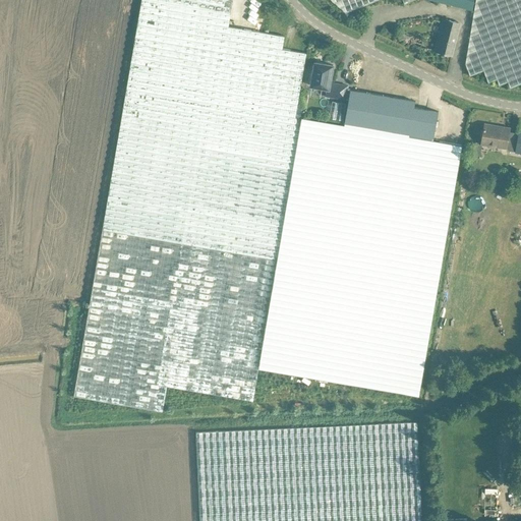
[(141,0),(73,397),(162,412),(163,405),(167,386),(252,401),(301,118),(295,117),(296,112),(306,53),(282,49),(284,36),(269,34),(271,20),(265,19),(256,17),(257,12),(259,0),(141,0)]
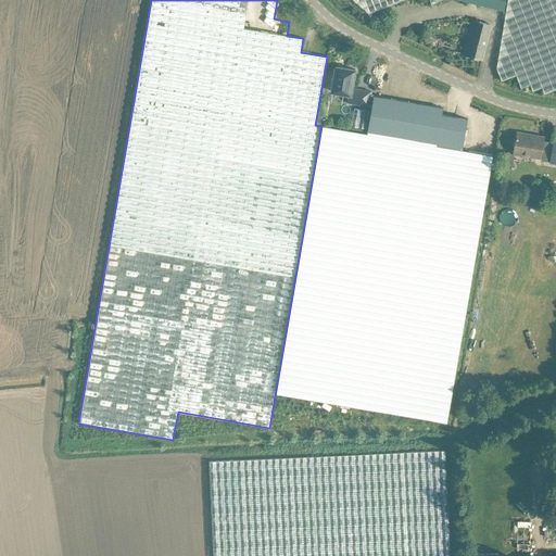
[(555,0),(353,0),(369,13),(403,0),(430,0),(430,1),(431,4),(441,0),(507,0),(496,67),(502,80),(516,75),(521,88),(530,85),(533,91),(542,87),(544,93),(555,89),(555,0)]
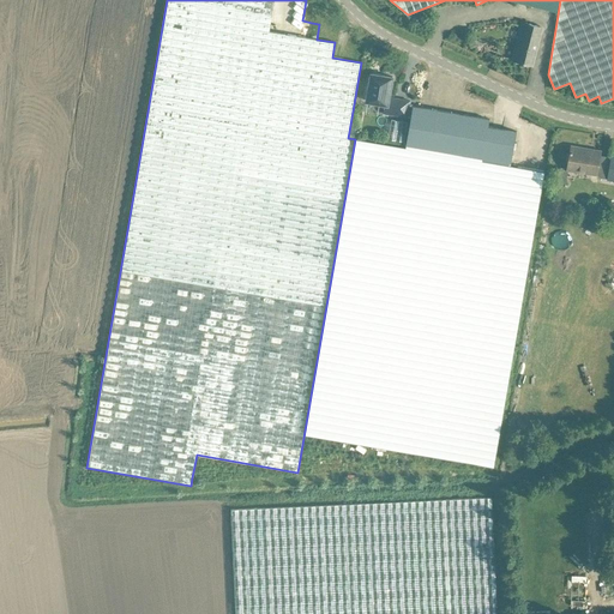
[(511,0),(547,8),(557,11),(559,0),(511,0)]
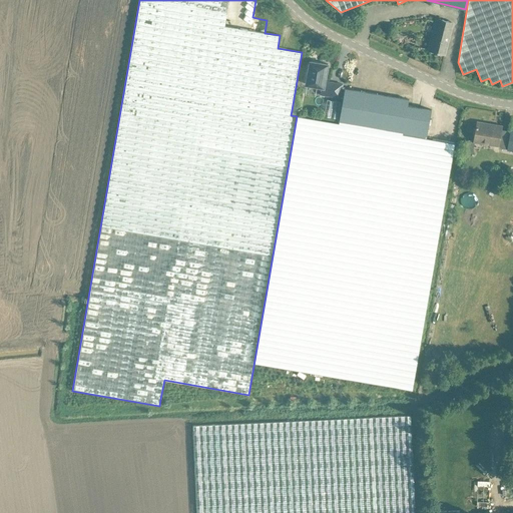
[(428,49),(445,54),(450,35),(453,22),(436,18),(428,49)]
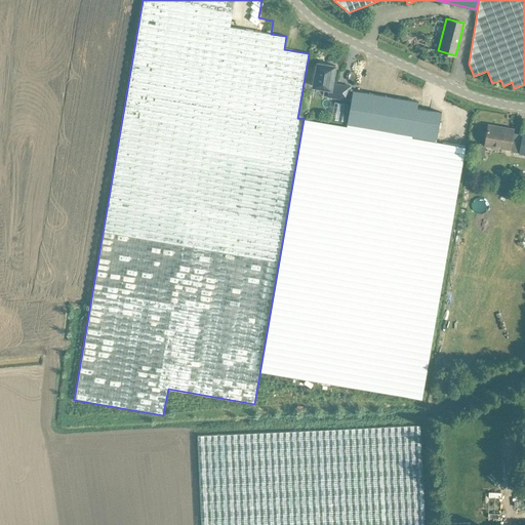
[(335,66),(318,63),(313,88),(329,90),(329,97),(349,99),(351,86),(332,83),(335,66)]
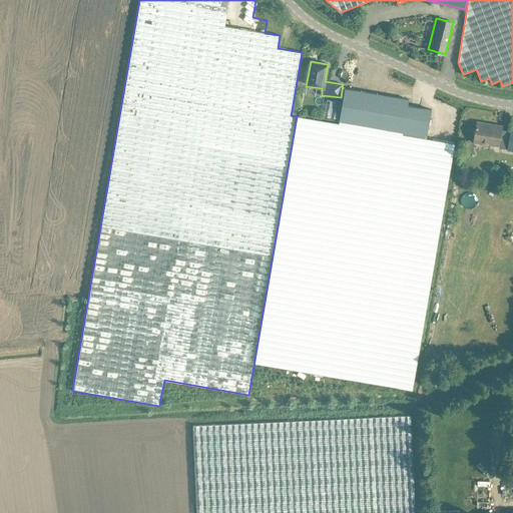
[(345,88),(339,120),(402,131),(402,133),(427,137),(432,109),(408,105),(409,99),(345,88)]
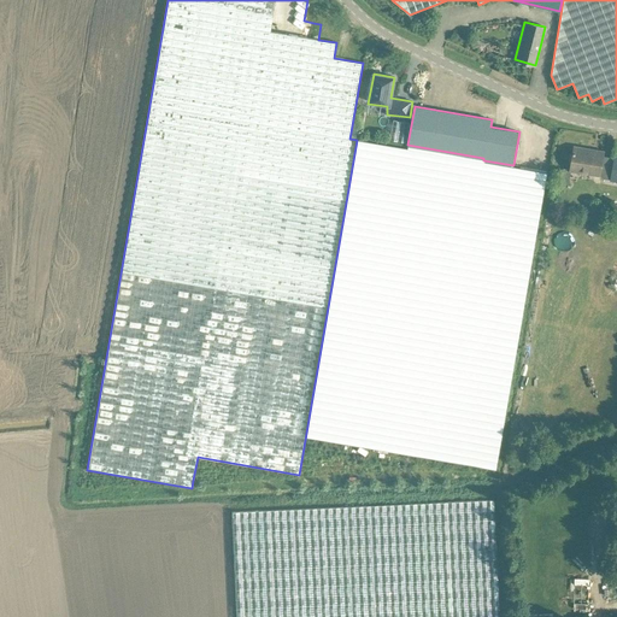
[(545,128),(528,129),(530,147),(546,146),(545,128)]
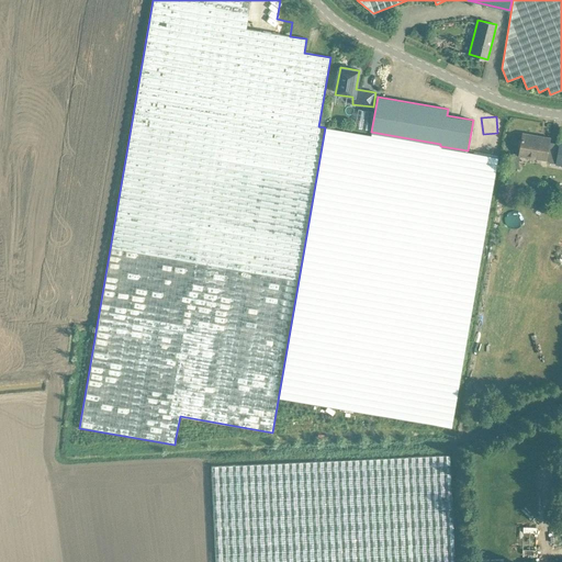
[(325,127),(279,398),(452,428),(498,156),(468,150),(440,146),(440,144),(371,132),(371,135),(325,127)]
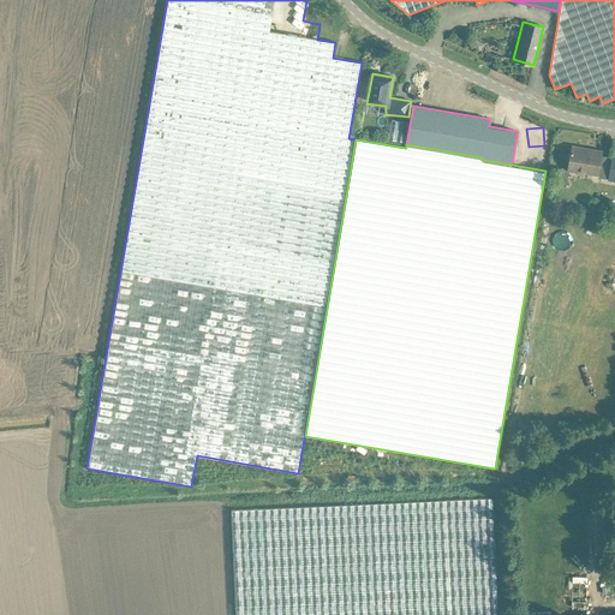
[(598,174),(601,155),(586,153),(587,149),(572,147),(568,169),(598,174)]
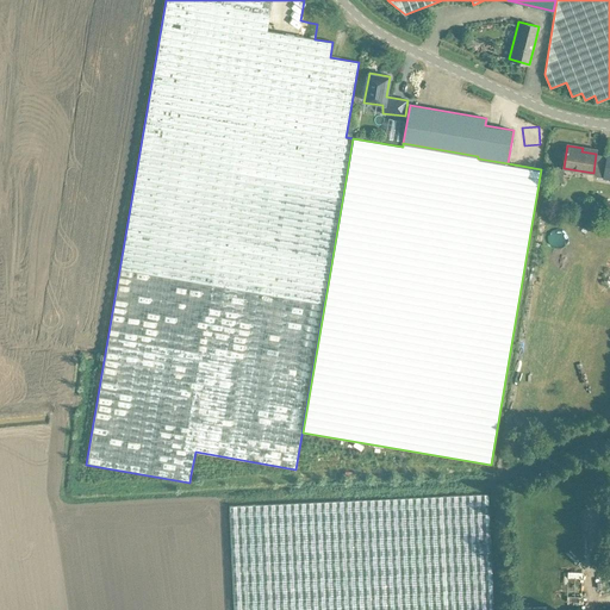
[(529,159),(535,154),(530,147),(523,153),(529,159)]
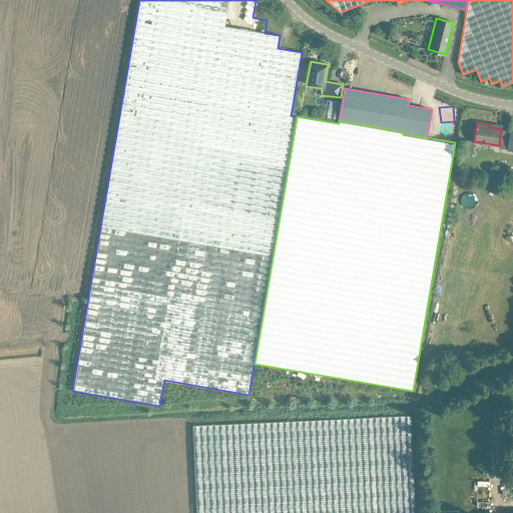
[(415,512),(410,415),(373,417),(194,425),(198,512),(415,512)]
